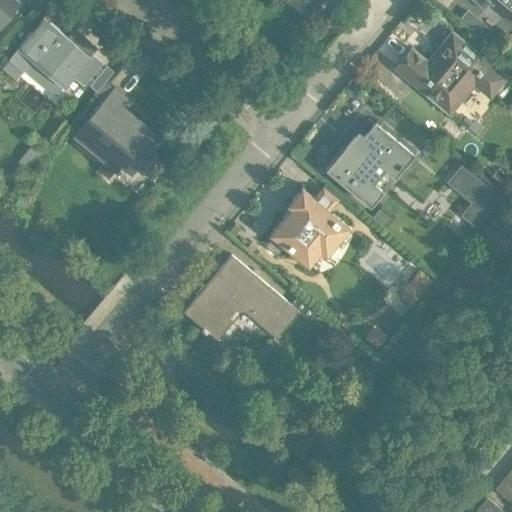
[(0,0),(0,24),(16,6),(7,0),(0,0)]
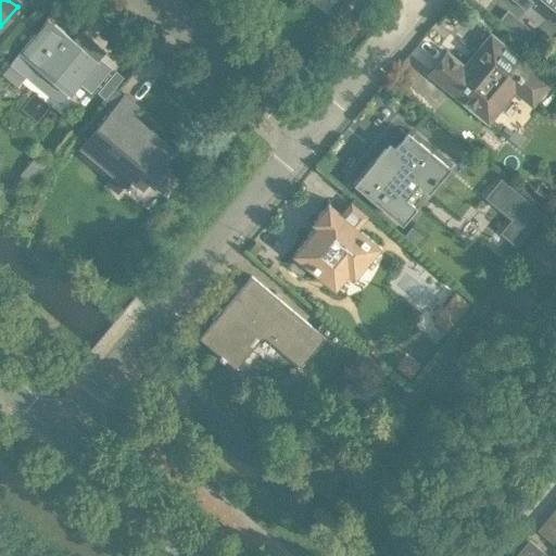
[(555,0),(513,0),(526,11),(533,0),(536,2),(532,9),(546,21),(551,14),(555,19),(555,0)]
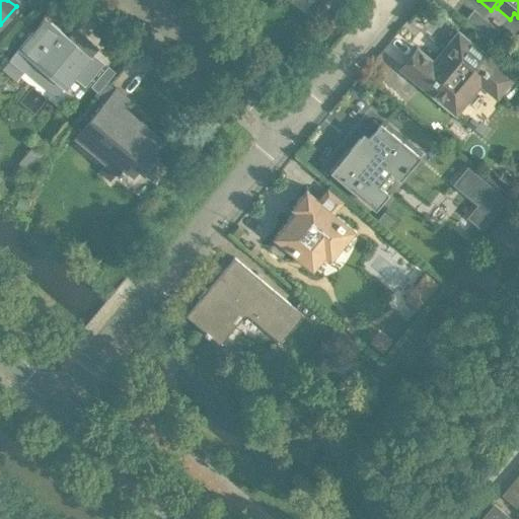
[(474,10),(466,19),(491,40),(499,30),(474,10)]
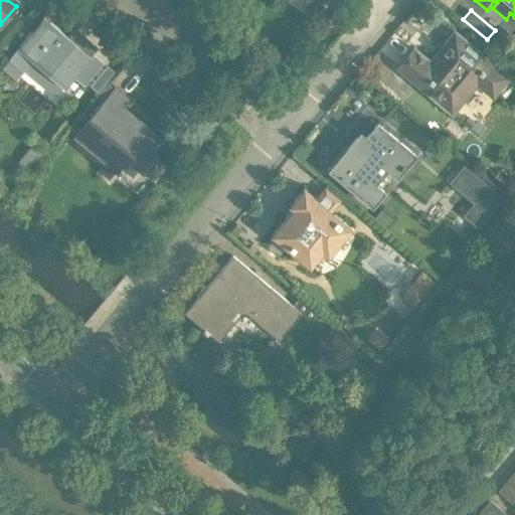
[(98,47),(81,34),(74,42),(43,17),(10,57),(25,70),(34,60),(64,86),(98,47)]
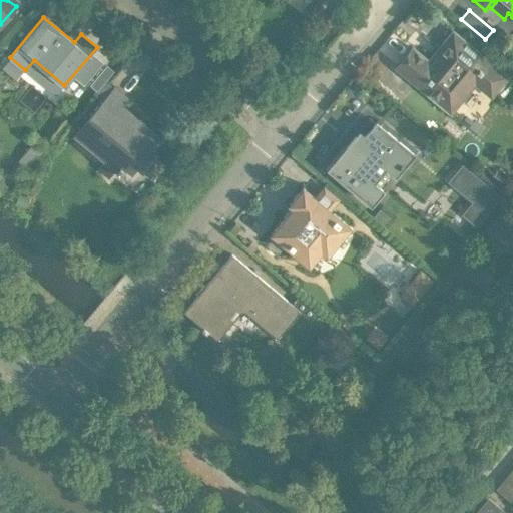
[(412,47),(396,67),(450,112),(475,82),(491,96),(507,76),(453,31),(428,60),(412,47)]
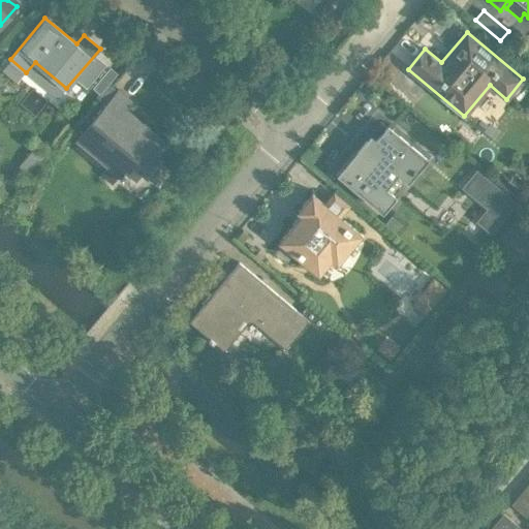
[(9,42),(2,51),(6,55),(14,47),(9,42)]
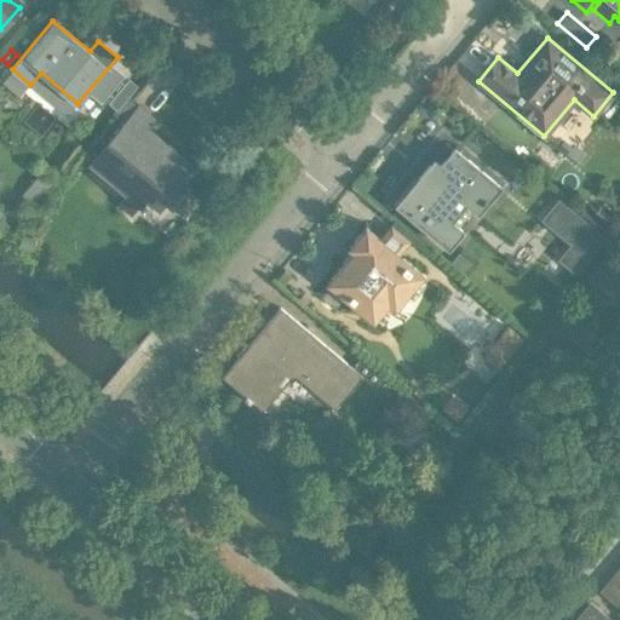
[(153,118),(138,105),(112,137),(90,162),(141,205),(139,207),(144,211),(149,204),(148,202),(160,189),(170,196),(171,195),(182,183),(194,167),(145,126),(153,118)]
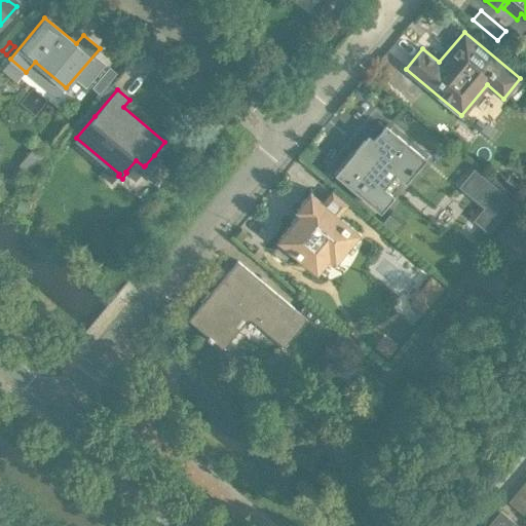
[(368,136),(338,172),(379,207),(389,194),(387,192),(382,188),(397,171),(402,175),(404,178),(421,156),(386,126),(374,141),(368,136)]
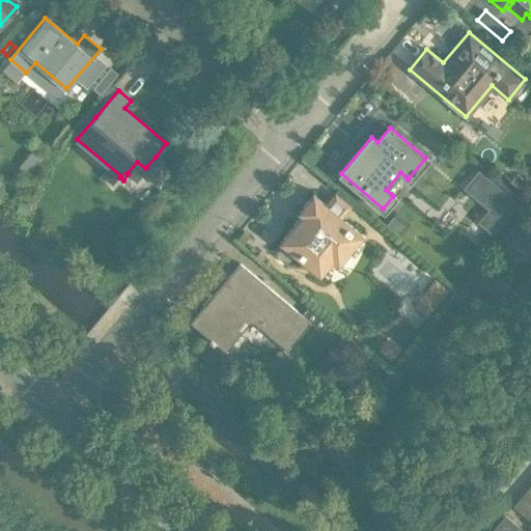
[(156,157),(146,167),(150,170),(163,180),(172,170),(156,157)]
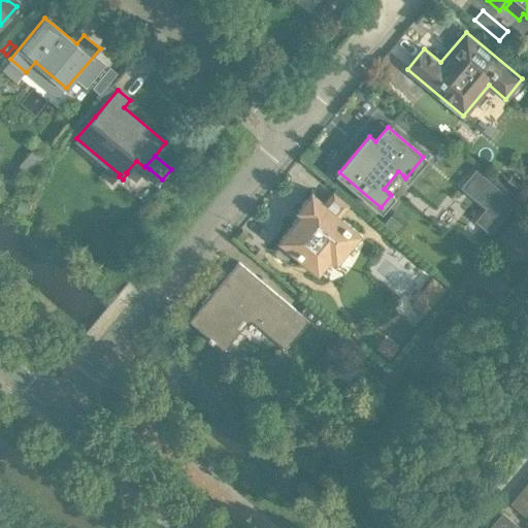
[(475,169),(463,185),(489,205),(501,216),(515,201),(475,169)]
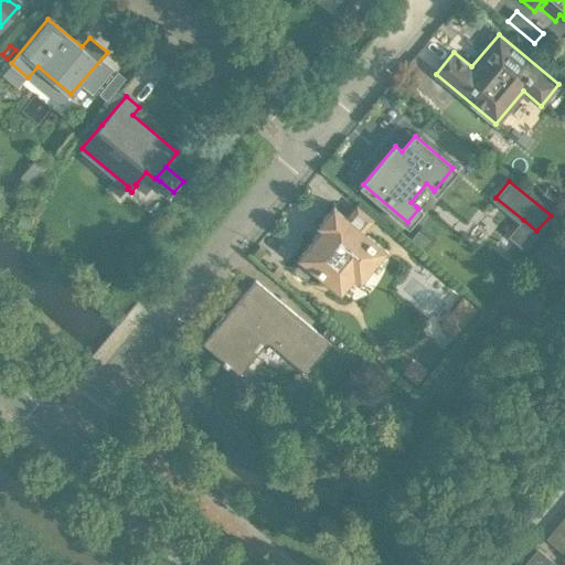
[(356,233),(330,210),(308,236),(311,238),(297,256),(339,290),(355,270),(368,280),(390,254),(361,228),(356,233)]
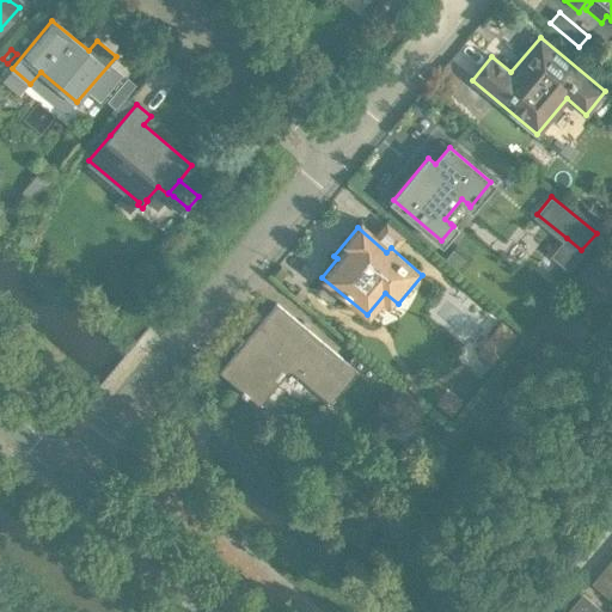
[(483,275),(473,286),(489,299),(497,287),(483,275)]
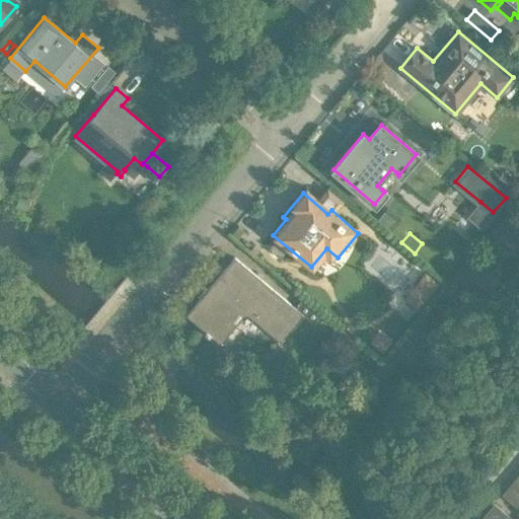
[(392,302),(413,317),(440,279),(421,266),(383,239),(365,266),(400,291),(392,302)]
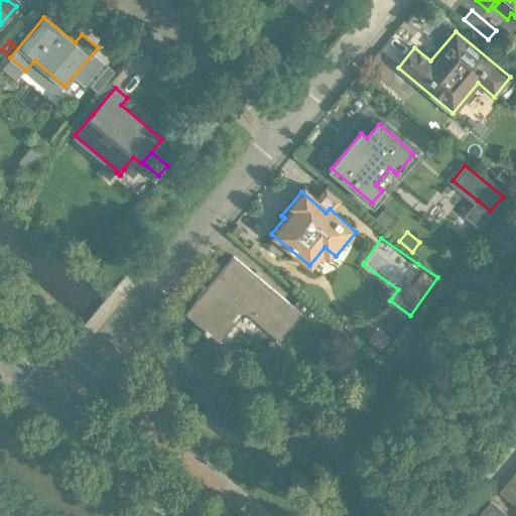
[(293,305),(233,255),(184,312),(205,330),(203,331),(208,336),(210,334),(219,342),(242,314),(247,313),(278,340),(299,314),(308,321),(316,312),(299,298),(293,305)]
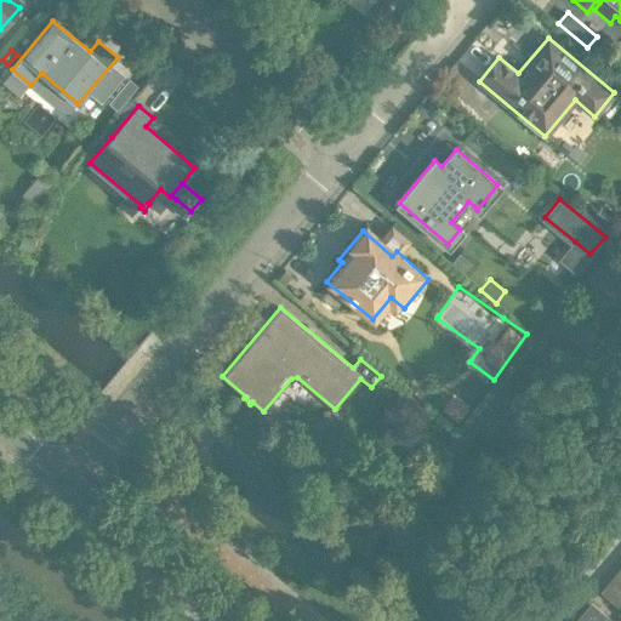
[(455,396),(443,410),(457,421),(469,408),(455,396)]
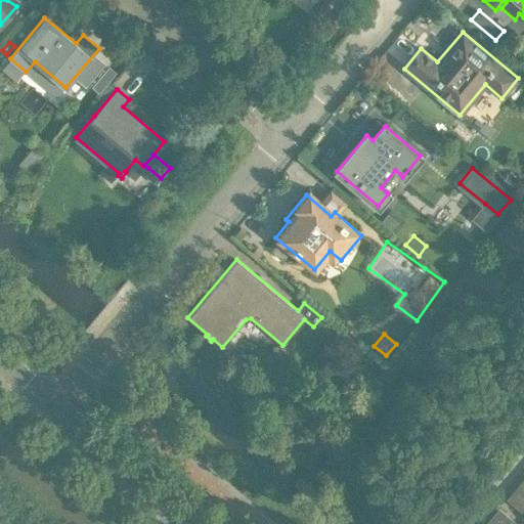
[(523,481),(522,479),(514,489),(523,496),(523,481)]
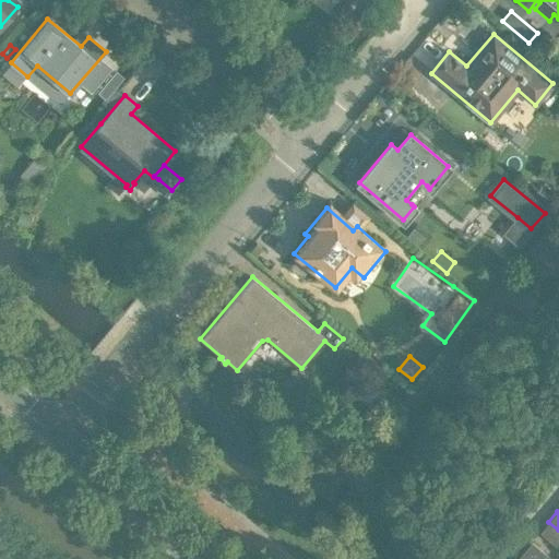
[(539,532),(558,548),(558,530),(548,522),(539,532)]
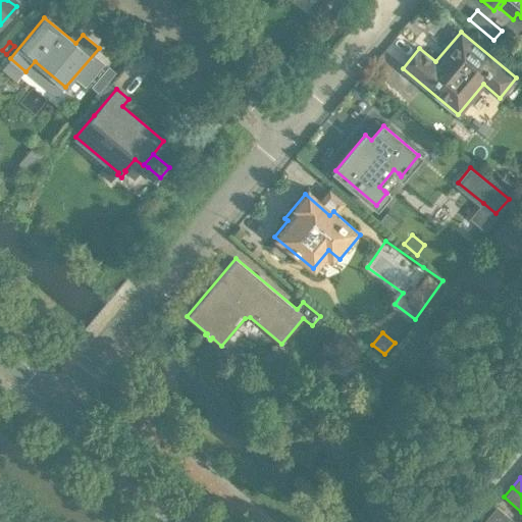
[(515,521),(497,506),(487,516),(494,521),(515,521)]
